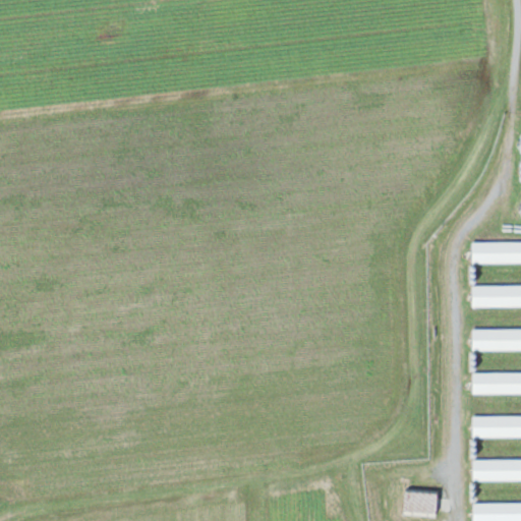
[(520,240),(473,241),(473,263),(520,262),(520,240)]
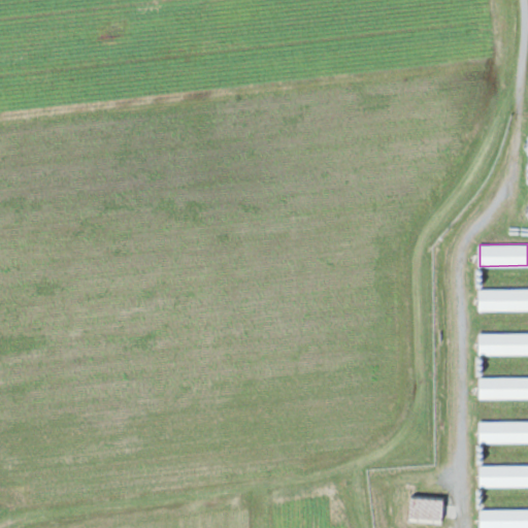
[(527,289),(481,289),(481,309),(527,309),(527,289)]
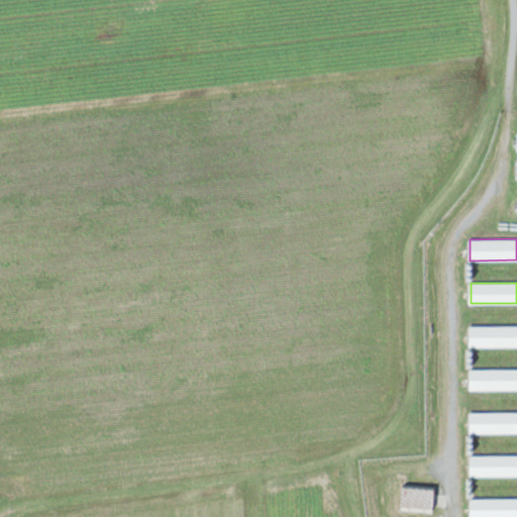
[(516,326),(471,326),(471,346),(516,346),(516,326)]
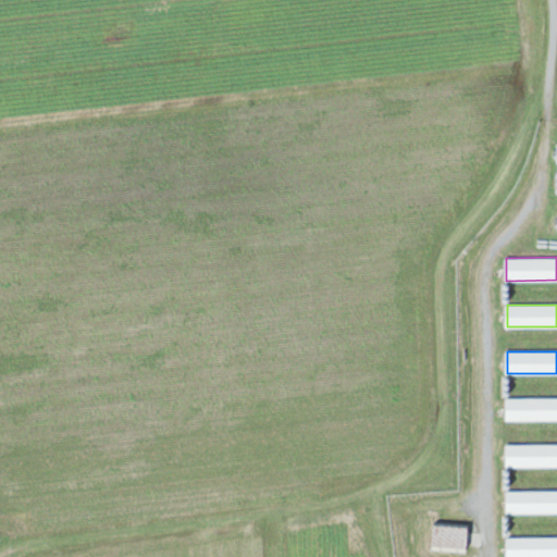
[(556,420),(556,397),(507,397),(507,420),(556,420)]
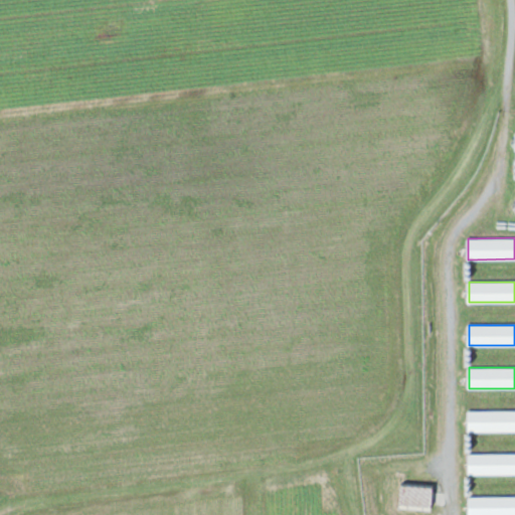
[(514,431),(514,410),(469,410),(469,431),(514,431)]
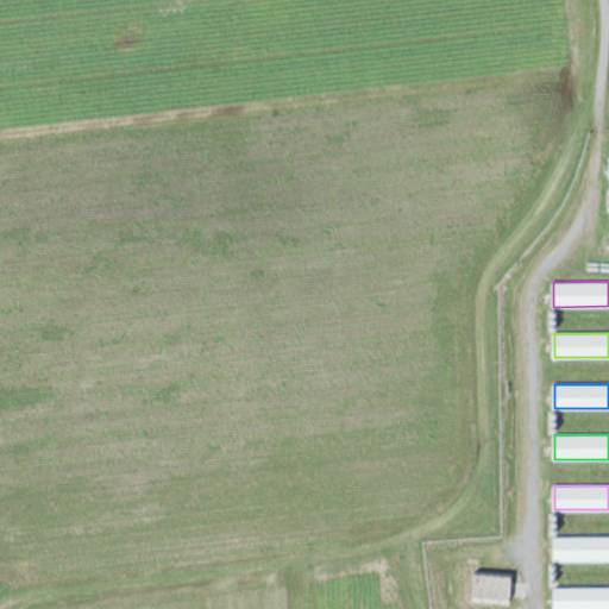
[(554,562),(608,560),(608,535),(554,537),(554,562)]
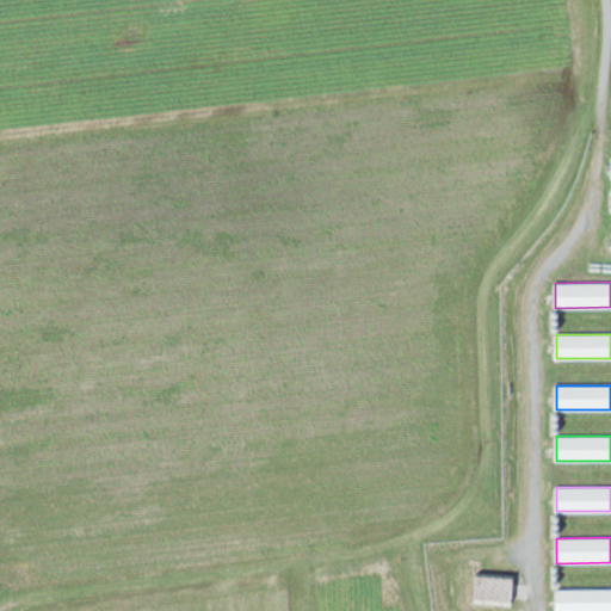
[(610,610),(610,588),(556,590),(556,610),(610,610)]
